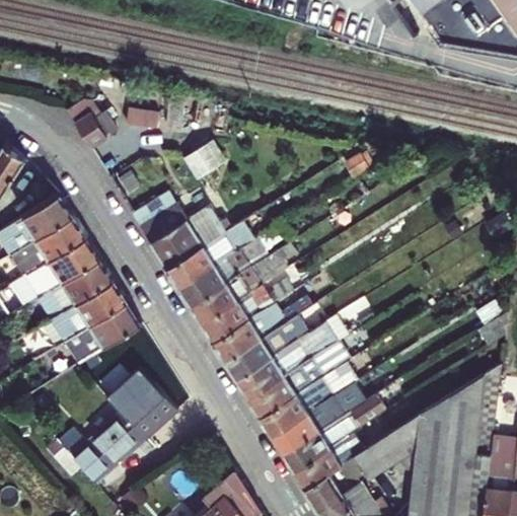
[(410,0),(438,39),(463,44),(433,0),(410,0)]
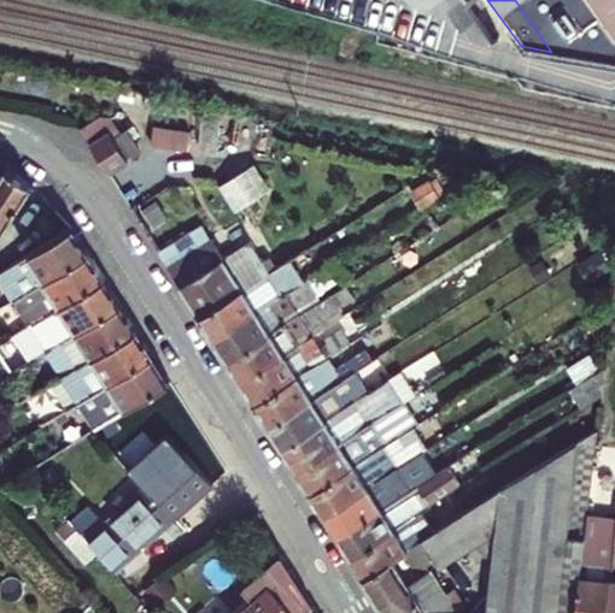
[(614,0),(515,0),(551,52),(613,64),(614,62),(614,0)]
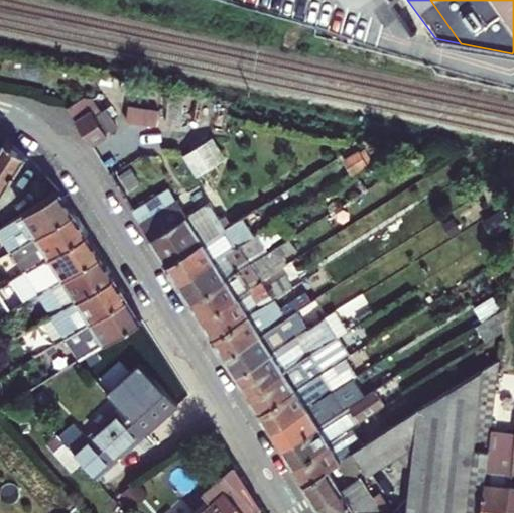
[(96,115),(93,110),(88,103),(81,102),(67,111),(68,112),(90,147),(107,138),(94,117),(96,115)]
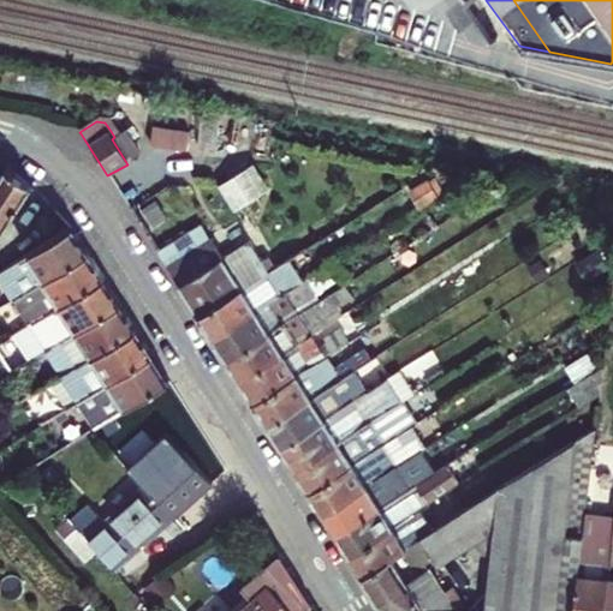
[(153,145),(189,149),(191,131),(155,127),(153,145)]
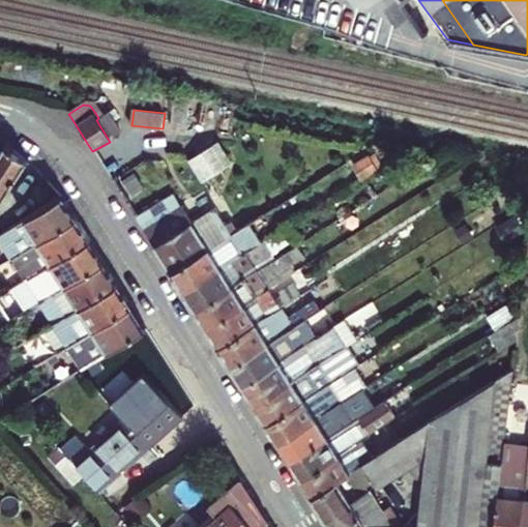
[(176,170),(186,185),(225,160),(215,146),(176,170)]
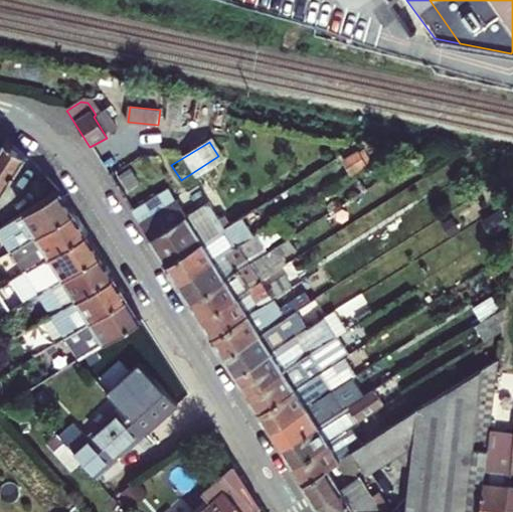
[(0,197),(25,159),(2,144),(0,146),(0,197)]
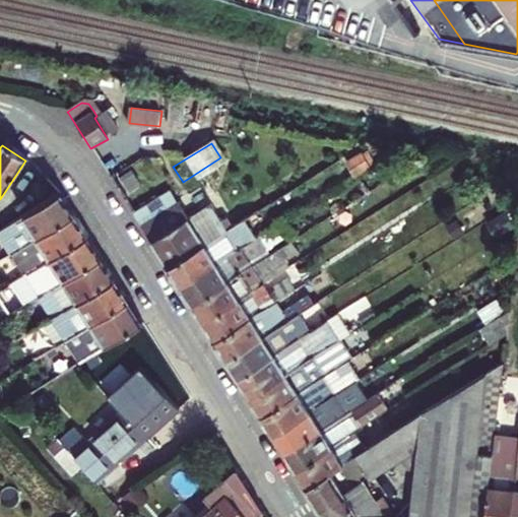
[(203,200),(208,207),(239,187),(220,157),(183,182),(196,204),(203,200)]
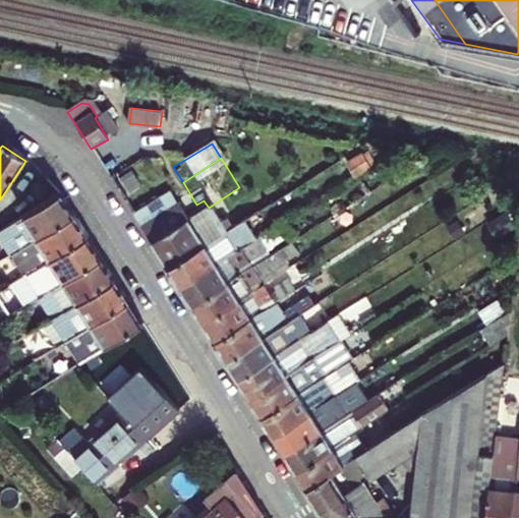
[(150,244),(166,271),(247,220),(255,214),(239,187),(209,208),(186,222),(150,244)]
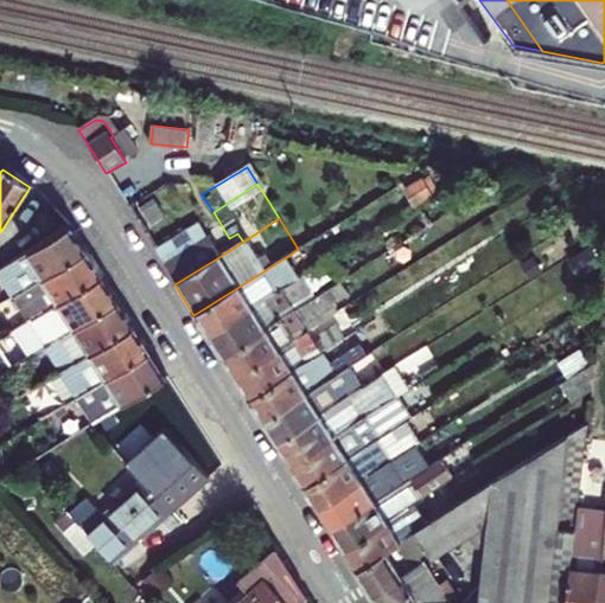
[(0,281),(11,299),(84,252),(69,229),(0,270),(0,281)]
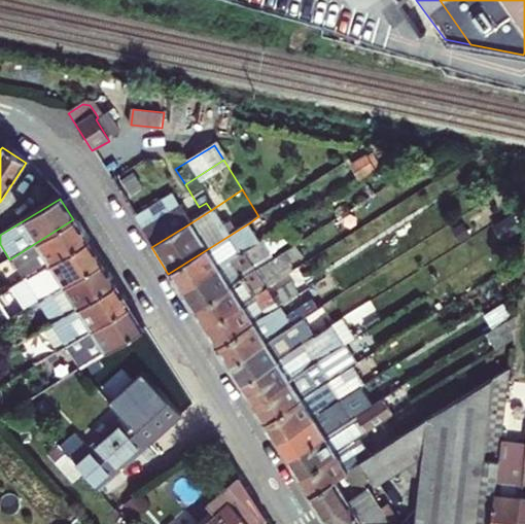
[(133,218),(151,247),(188,224),(178,207),(169,213),(161,200),(133,218)]
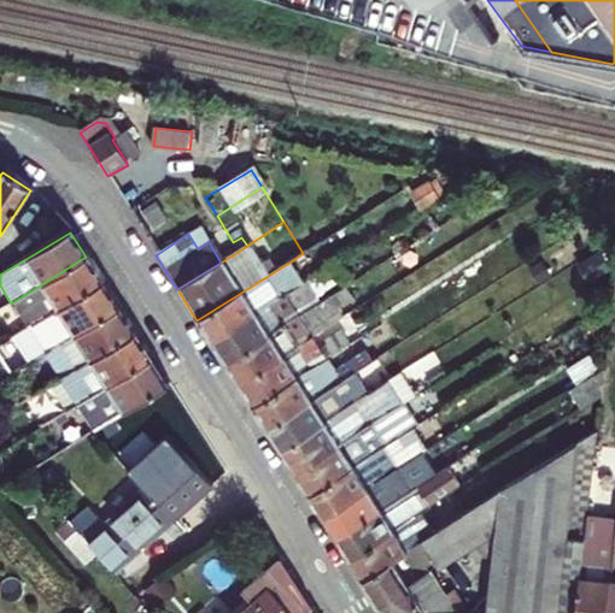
[(86,257),(11,304),(28,330),(103,283),(86,257)]
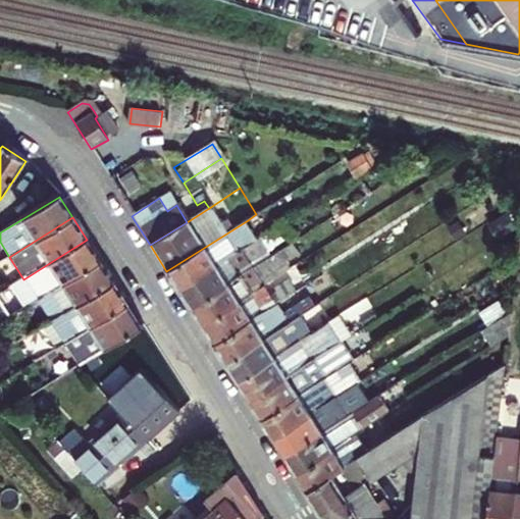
[(166,271),(178,290),(260,239),(248,220),(166,271)]
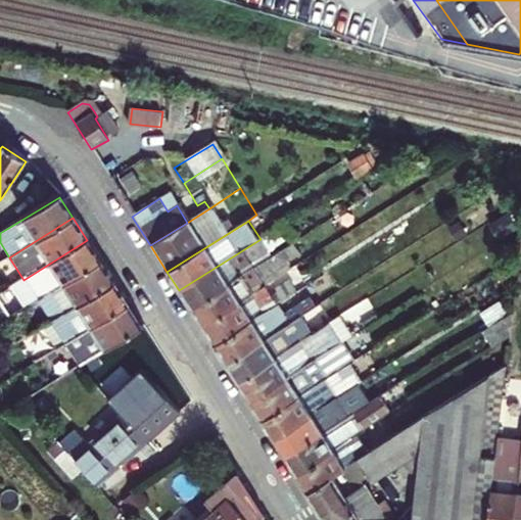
[(261,239),(268,251),(286,240),(278,227),(261,239)]
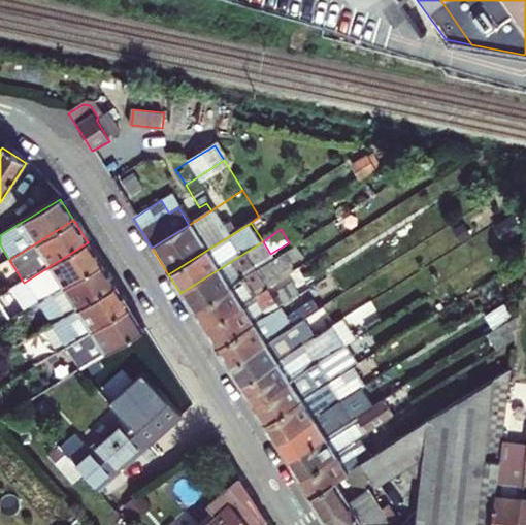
[(181,293),(192,310),(255,271),(251,266),(270,254),(263,241),(181,293)]
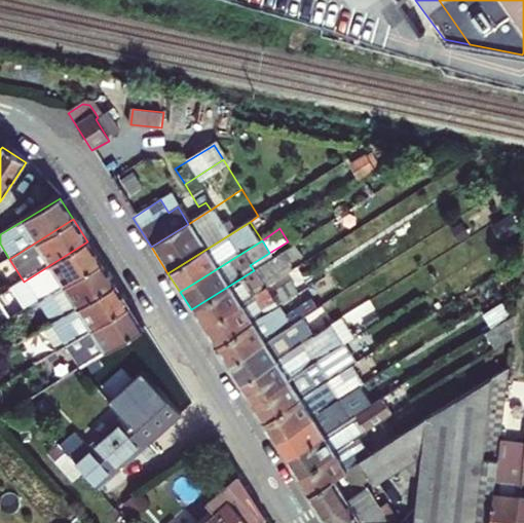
[(101,263),(87,241),(24,282),(10,290),(24,311),(37,303),(101,263)]
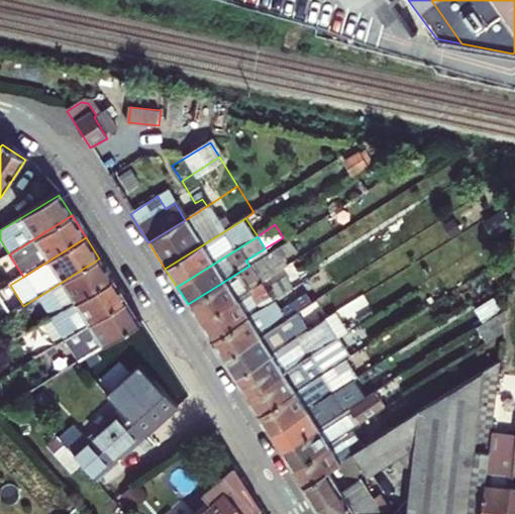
[(188,304),(200,323),(261,284),(258,280),(284,264),(282,261),(279,254),(288,249),(291,254),(293,258),(296,254),(288,241),(269,254),(249,266),(188,304)]
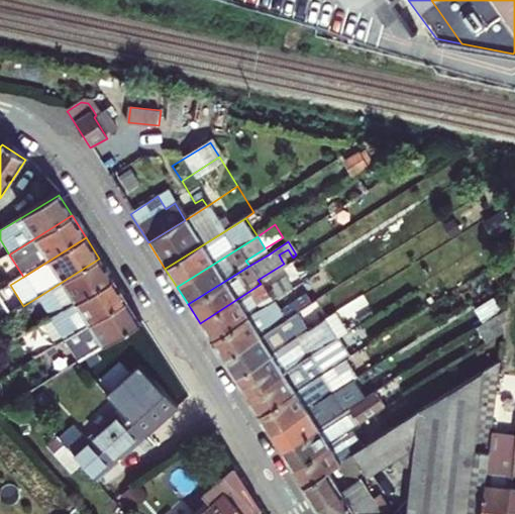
[(245,261),(249,266),(269,254),(265,248),(245,261)]
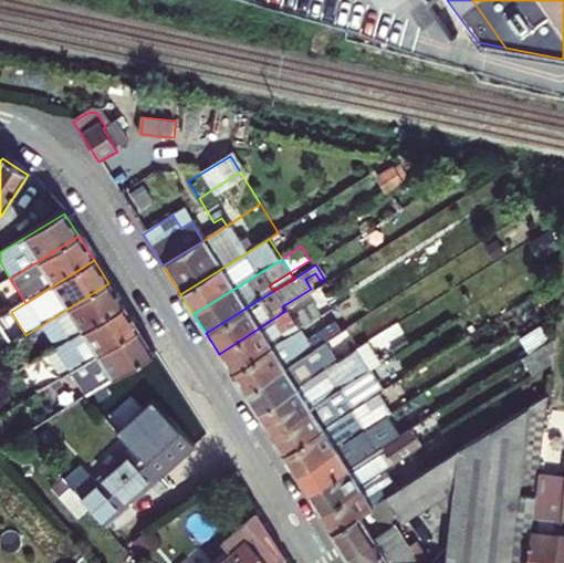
[(305,279),(309,285),(319,279),(315,273),(305,279)]
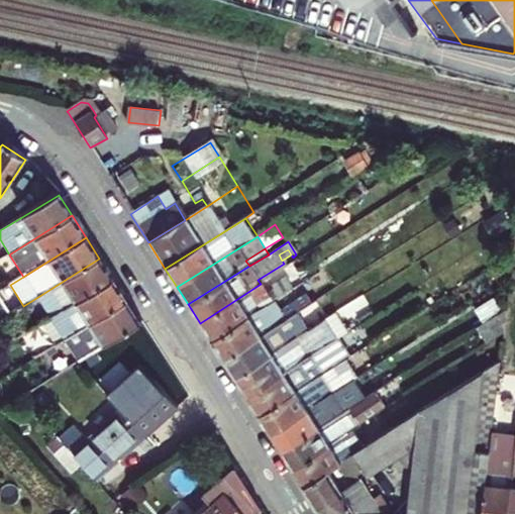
[(50,319),(113,280),(99,259),(36,298),(50,319)]
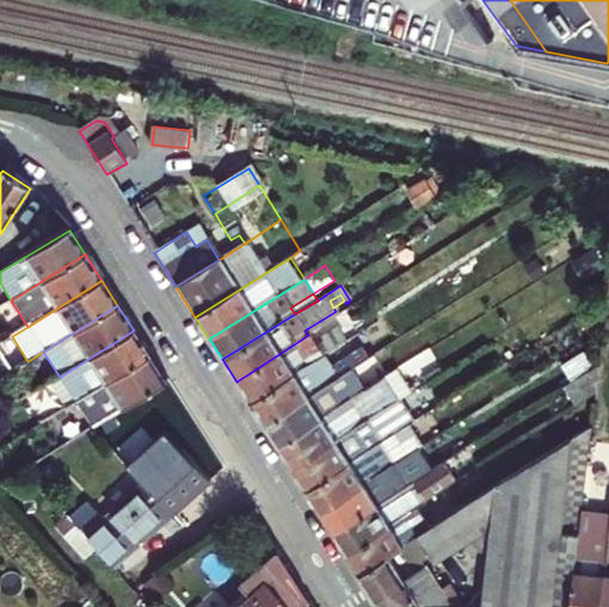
[(339,316),(336,311),(305,330),(308,335),(339,316)]
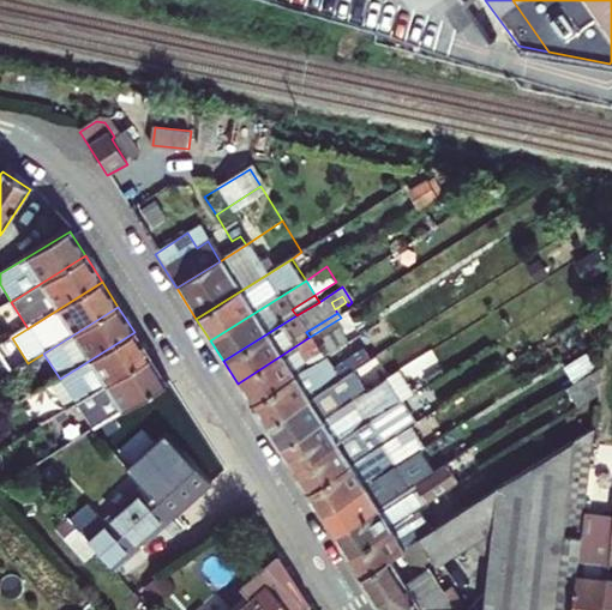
[(323,344),(329,355),(345,345),(335,331),(321,342),(323,344)]
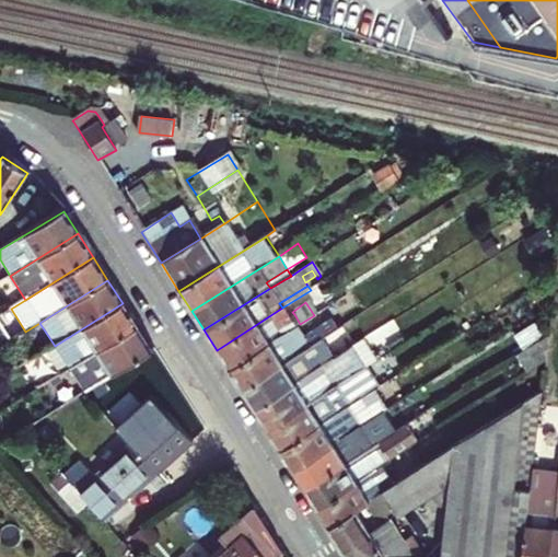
[(43,352),(58,376),(137,326),(123,303),(55,346),(43,352)]
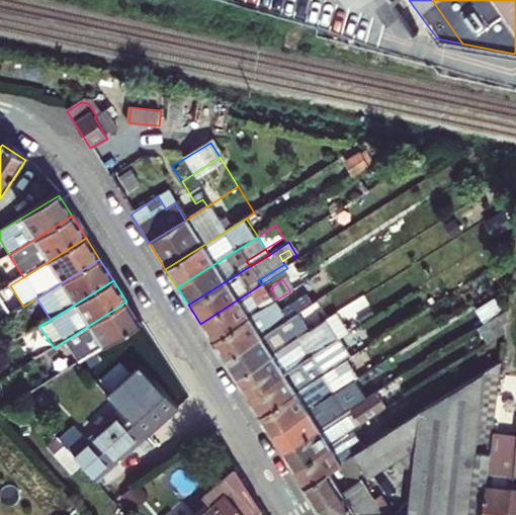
[(261,284),(200,324),(211,341),(272,303),(266,293),(261,284)]
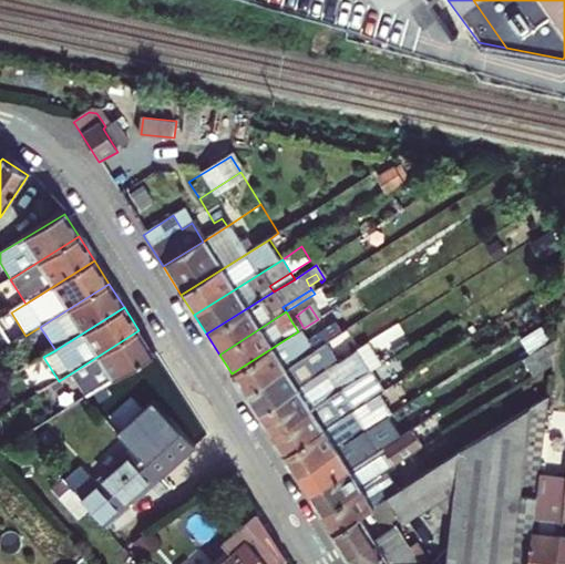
[(298,331),(304,328),(298,318),(291,321),(298,331)]
